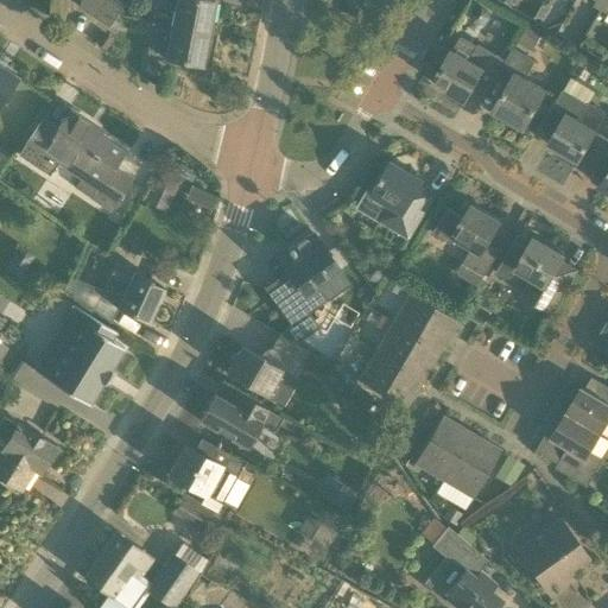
[(80,0),(78,6),(78,7),(93,17),(102,0),(80,0)]
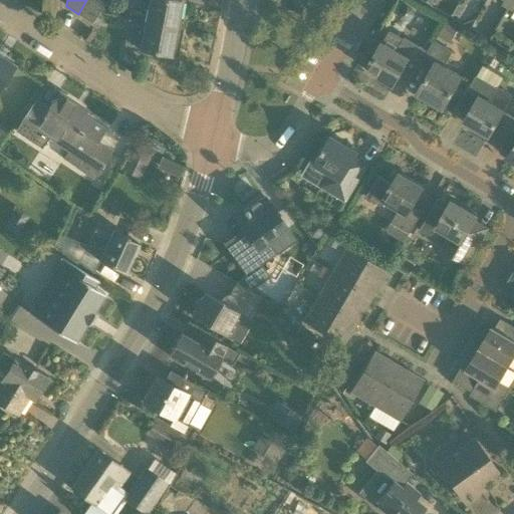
[(97,0),(86,0),(78,14),(91,23),(104,4),(97,0)]
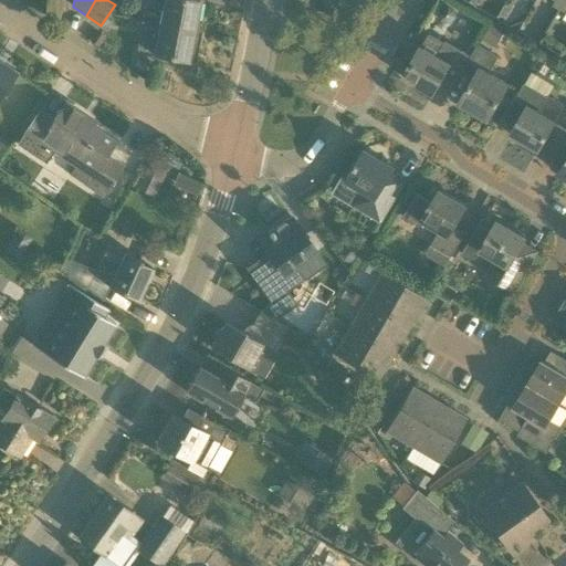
[(145,0),(145,6),(161,9),(158,23),(194,30),(199,1),(190,0),(145,0)]
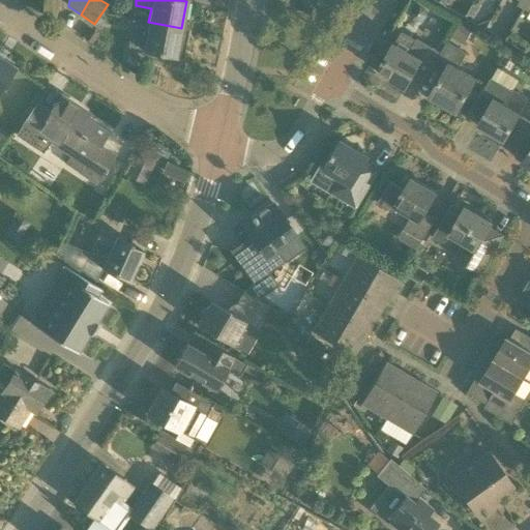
[(473,4),(468,12),(474,17),(478,8),(473,4)]
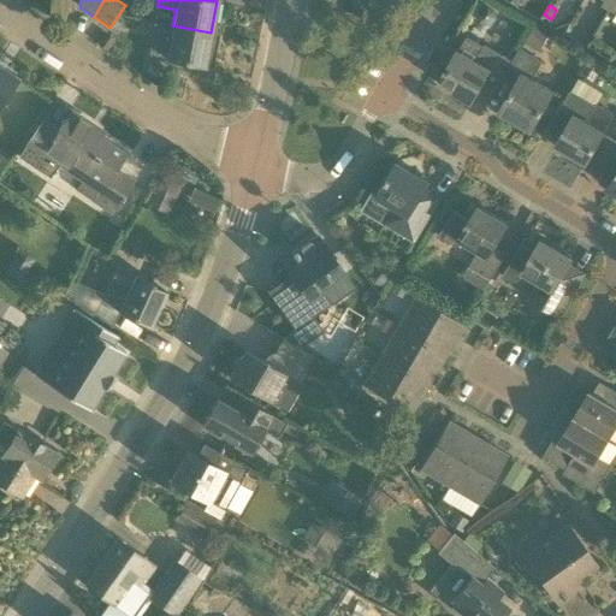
[(481,10),(478,16),(479,23),(485,25),(492,24),(496,18),(495,12),(489,7),(481,10)]
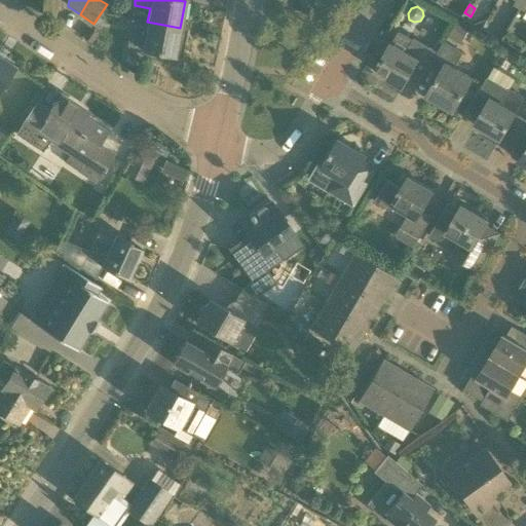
[(147,22),(145,36),(129,33),(126,46),(143,49),(143,50),(175,57),(180,28),(147,22)]
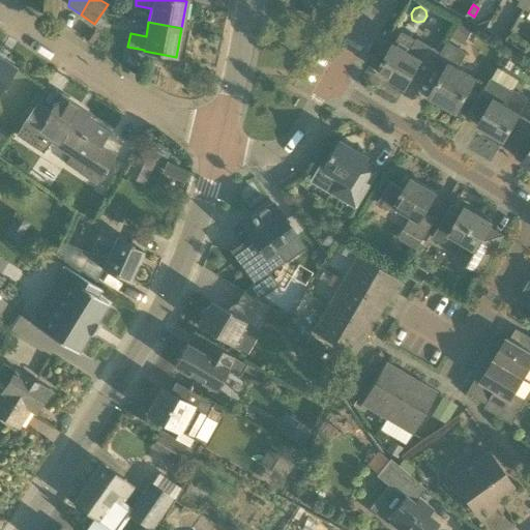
[(465,45),(473,29),(461,22),(452,37),(465,45)]
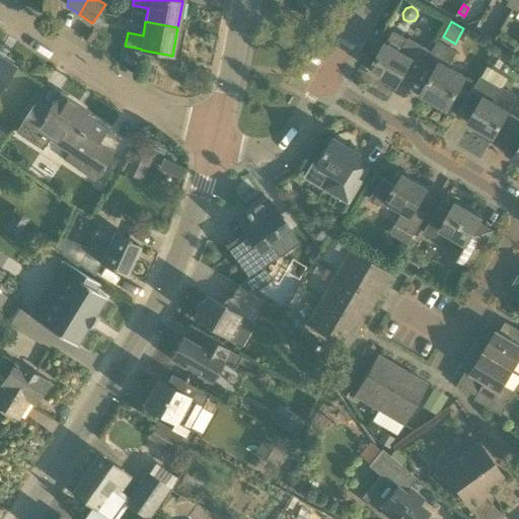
[(88,28),(82,38),(90,43),(93,36),(96,33),(88,28)]
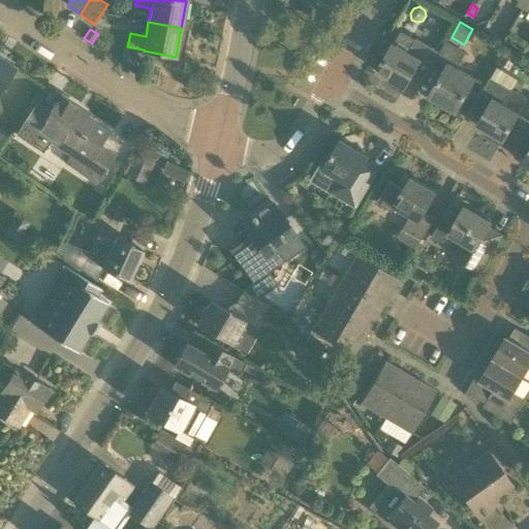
[(389,29),(383,40),(390,43),(396,33),(389,29)]
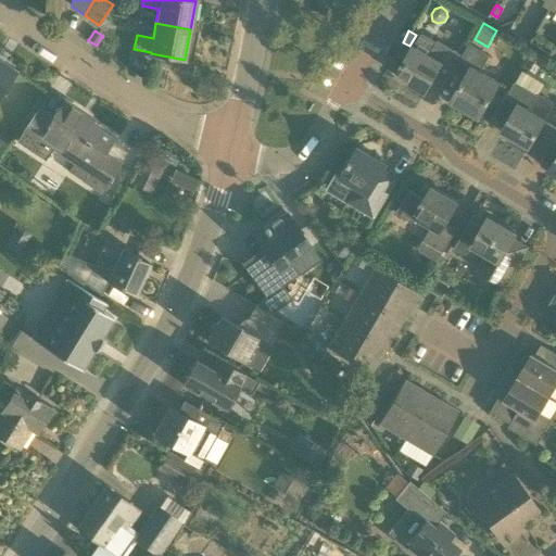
[(429,55),(413,47),(396,76),(425,92),(432,79),(444,87),(454,70),(463,55),(438,40),(429,55)]
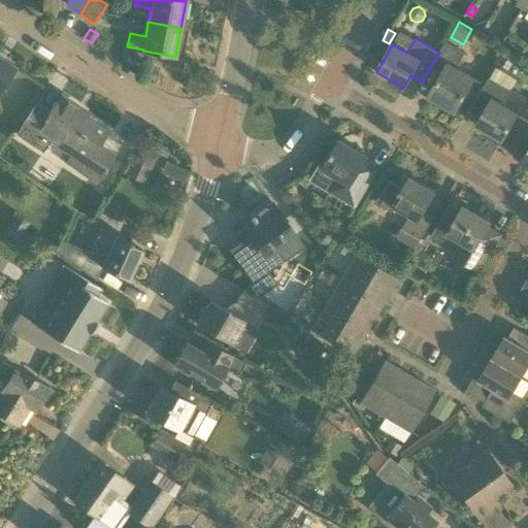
[(439,53),(431,66),(442,72),(428,97),(454,112),(474,78),(457,67),(465,53),(446,41),(439,53)]
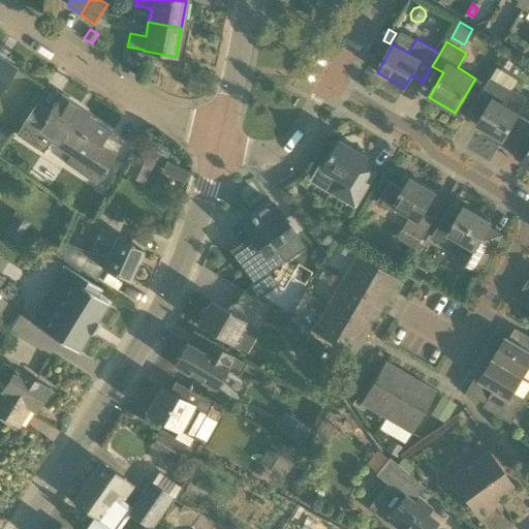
[(0,91),(16,68),(0,58),(0,91)]
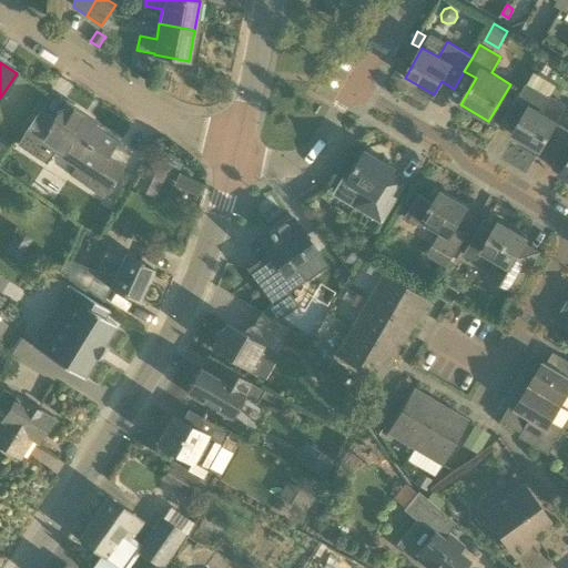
[(567,128),(560,124),(557,122),(567,105),(551,97),(550,98),(526,83),(516,100),(517,100),(505,120),(517,127),(513,135),(539,151),(554,127),(567,135),(567,133),(567,128)]
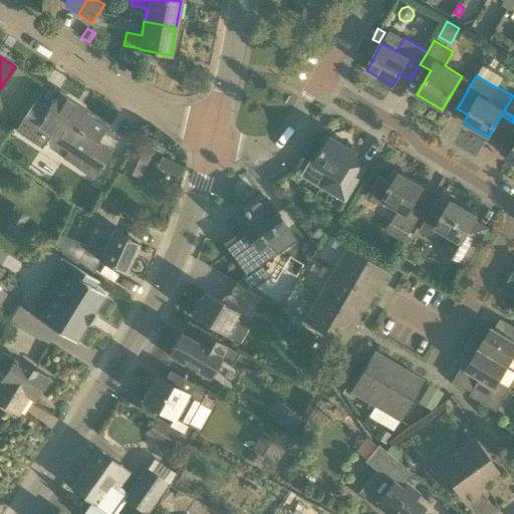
[(24,125),(19,134),(23,137),(41,149),(49,137),(57,143),(59,140),(70,148),(69,150),(62,160),(94,180),(101,169),(111,152),(94,141),(103,129),(81,114),(72,108),(75,103),(59,93),(47,110),(34,101),(20,123),(24,125)]
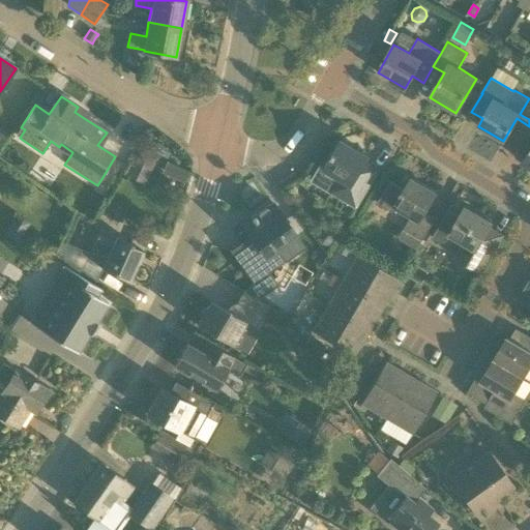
[(357,207),(373,180),(359,173),(369,157),(341,142),(325,169),(340,178),(331,193),(357,207)]
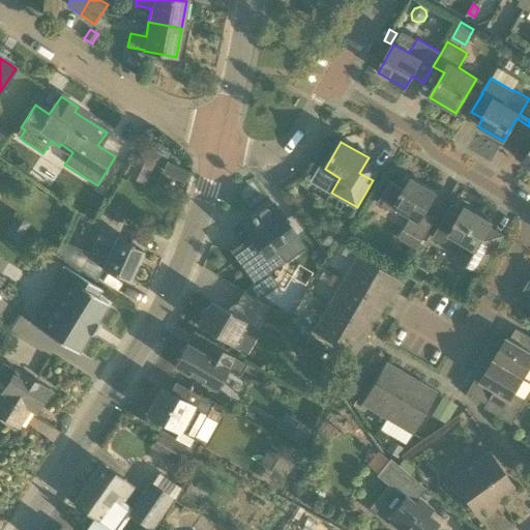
[(126,176),(142,182),(155,152),(142,147),(126,176)]
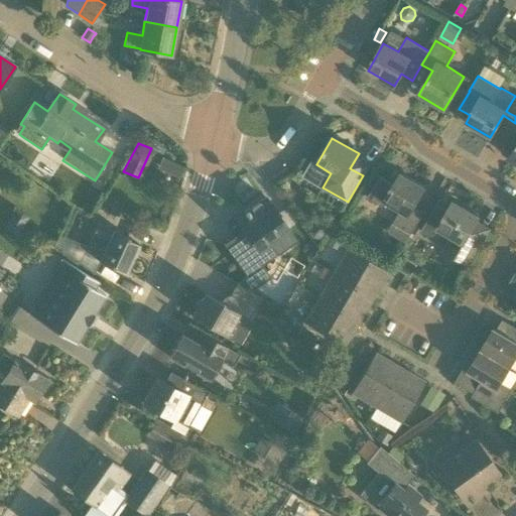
[(156,169),(178,178),(183,164),(161,155),(156,169)]
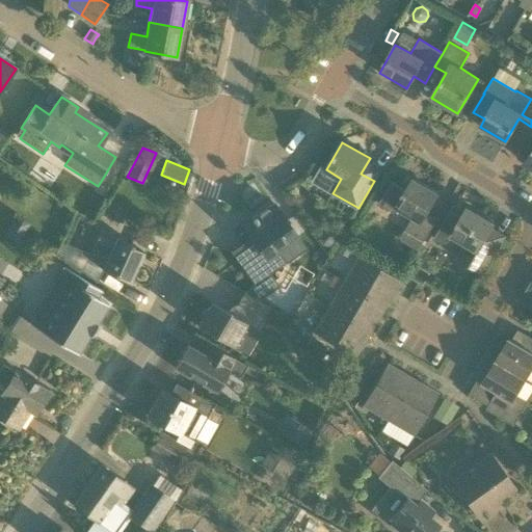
[(419,251),(424,243),(437,218),(427,212),(431,205),(433,205),(434,204),(432,203),(437,193),(413,179),(406,190),(392,182),(379,204),(394,212),(396,209),(413,218),(400,240),(419,251)]
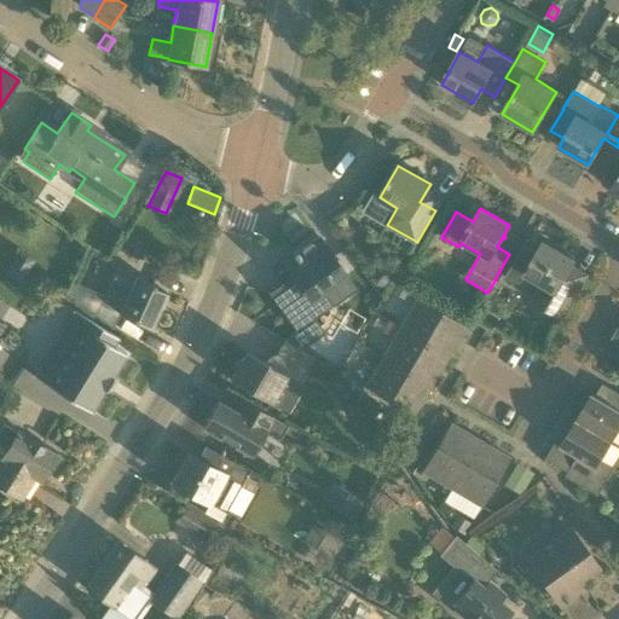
[(291,277),(308,300),(284,317),(295,331),(284,341),(301,351),(325,334),(314,318),(333,306),(323,293),(346,276),(318,237),(293,255),(294,256),(285,264),(284,262),(282,264),(291,277)]
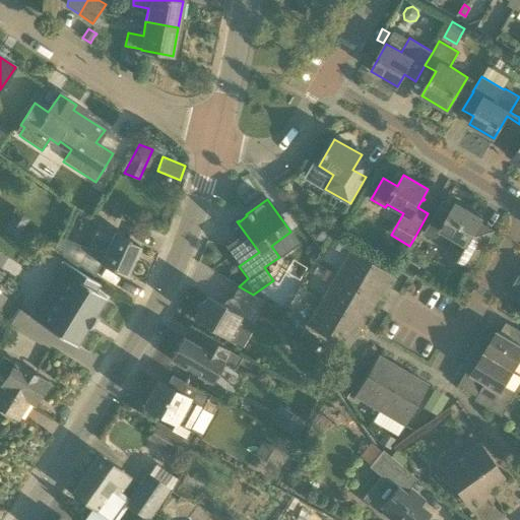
[(482,218),(456,203),(452,211),(441,205),(426,233),(434,237),(440,236),(442,231),(455,238),(447,252),(471,267),(490,237),(476,229),(482,218)]
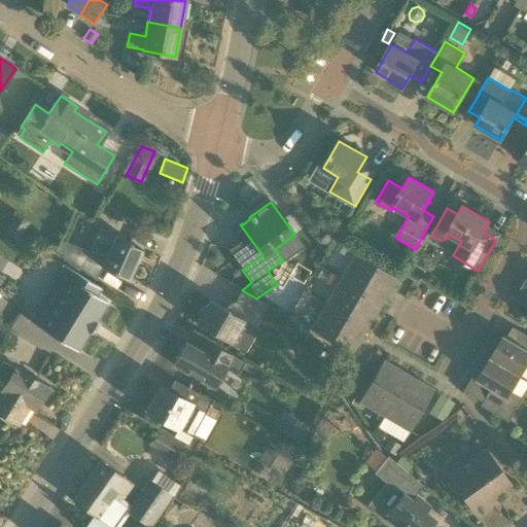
[(65,242),(60,255),(79,267),(96,278),(101,267),(128,279),(141,251),(142,249),(130,244),(132,242),(124,238),(100,227),(94,240),(110,247),(104,259),(89,252),(65,242)]
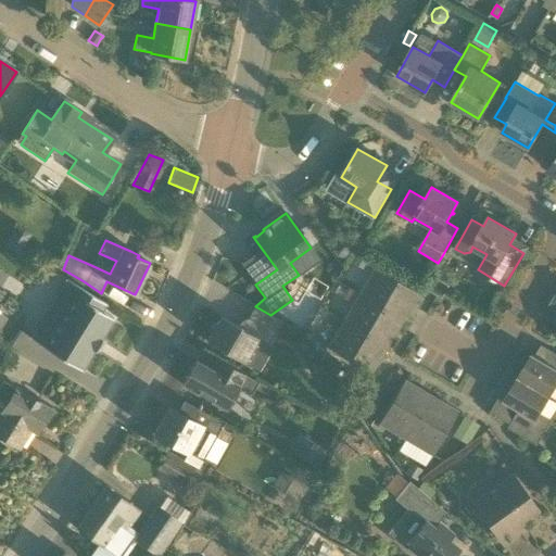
[(356,255),(353,262),(363,268),(366,261),(356,255)]
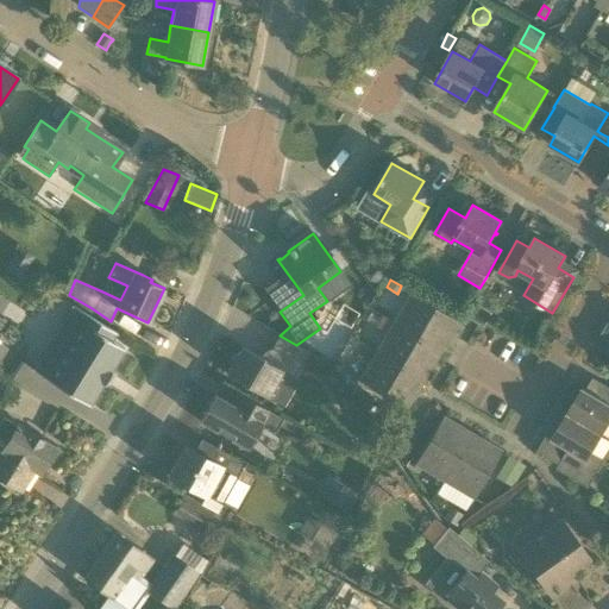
[(410,293),(393,324),(435,349),(440,352),(440,351),(447,340),(443,337),(444,334),(452,320),(457,322),(458,321),(410,293)]
